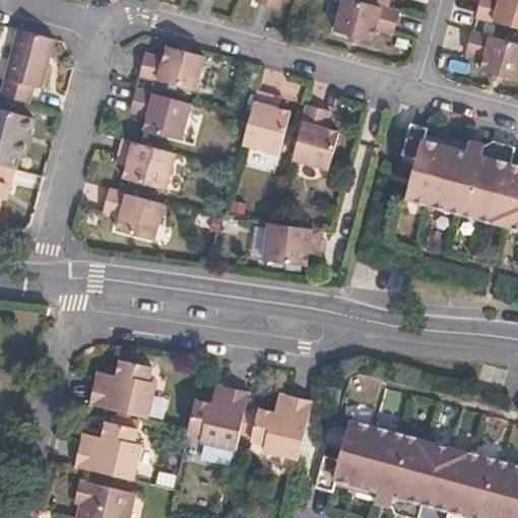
[(390,34),(397,11),(363,2),(355,0),(340,0),(333,31),(367,41),(372,28),(390,34)]
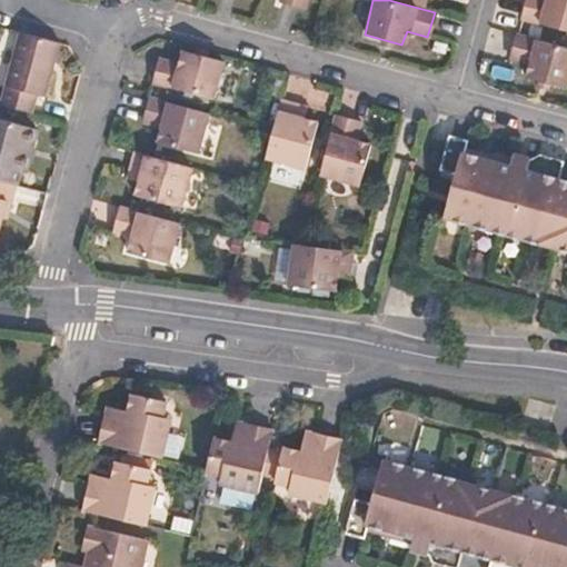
[(398,0),(397,2),(435,12),(438,0),(398,0)]
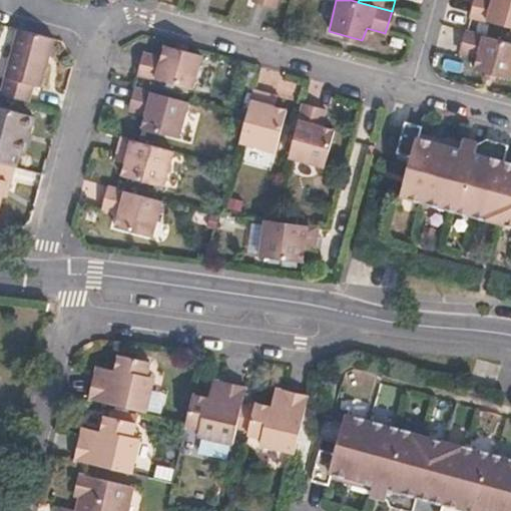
[(467,17),(510,28),(510,0),(488,0),(487,4),(471,1),(467,17)]
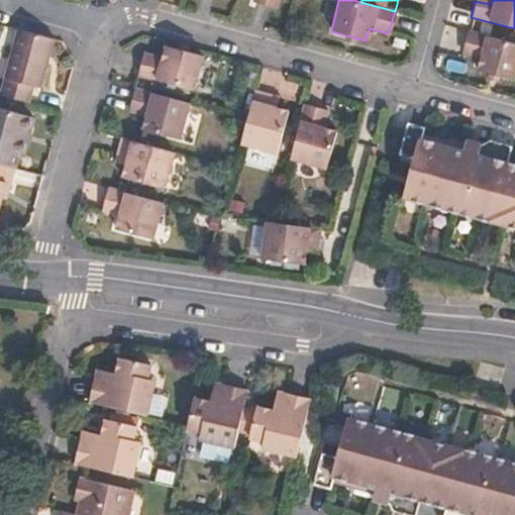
[(56,39),(20,29),(1,96),(29,104),(34,87),(42,89),(56,39)]
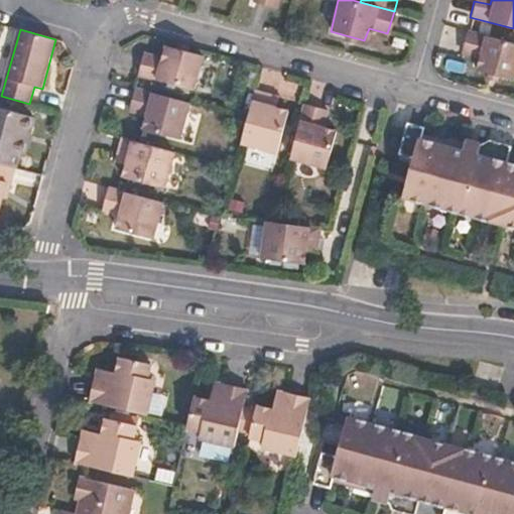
[(510,80),(513,65),(513,41),(467,29),(461,52),(478,57),(475,70),(510,80)]
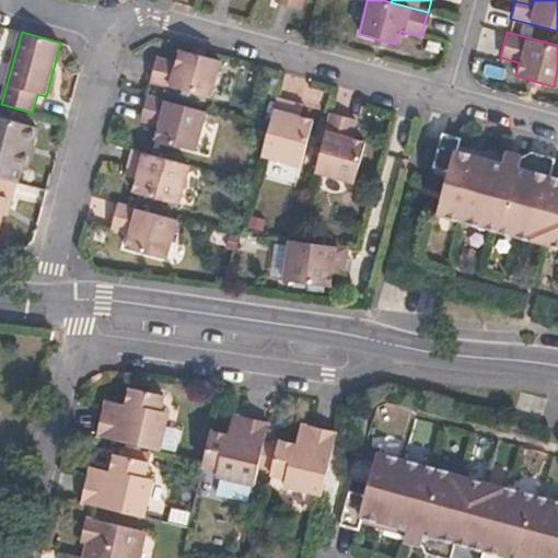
[(221,59),(176,47),(173,60),(155,56),(149,80),(210,97),(221,59)]
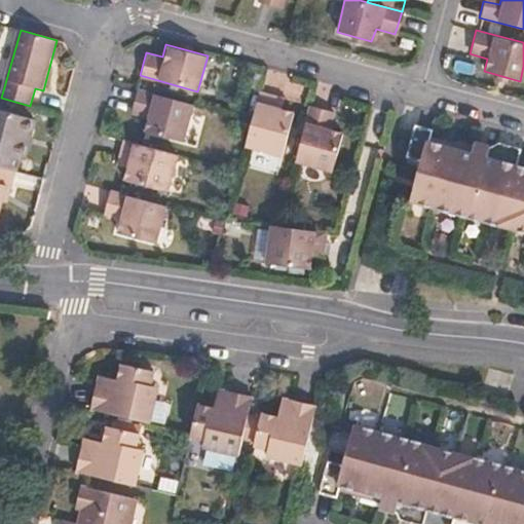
[(193,104),(136,88),(131,106),(150,111),(145,133),(182,144),(193,104)]
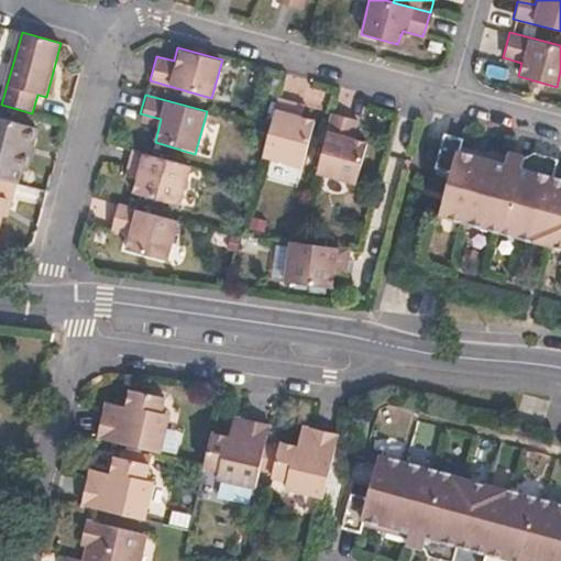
[(293,103),(275,98),(266,128),(260,154),(301,165),(314,122),(290,117),(293,103)]
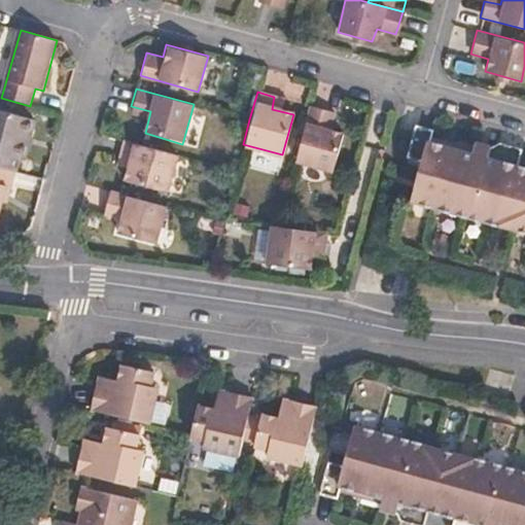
[(324,110),(306,105),(291,162),(328,171),(338,135),(320,130),(324,110)]
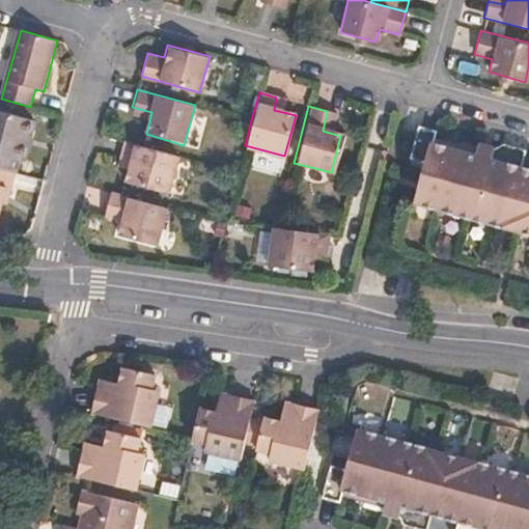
[(0,155),(25,162),(36,122),(0,112),(0,155)]
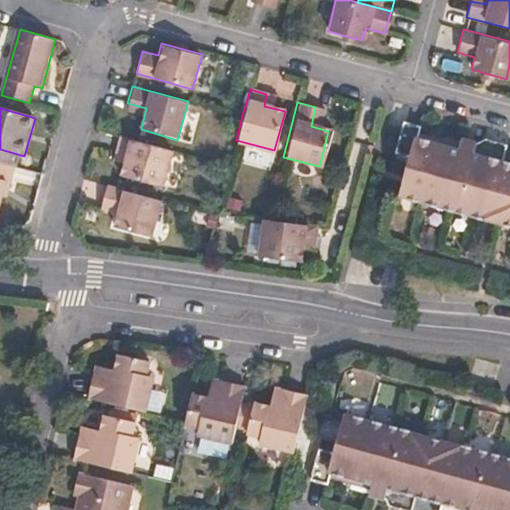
[(457,141),(455,152),(414,142),(417,129),(399,125),(391,157),(407,160),(396,203),(509,231),(509,166),(497,163),(500,145),(480,139),(471,143),(457,141)]
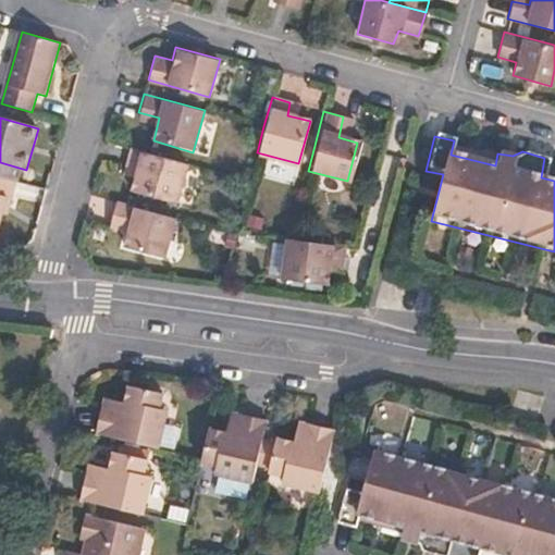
[(187,163),(128,148),(124,167),(134,170),(130,190),(176,204),(187,163)]
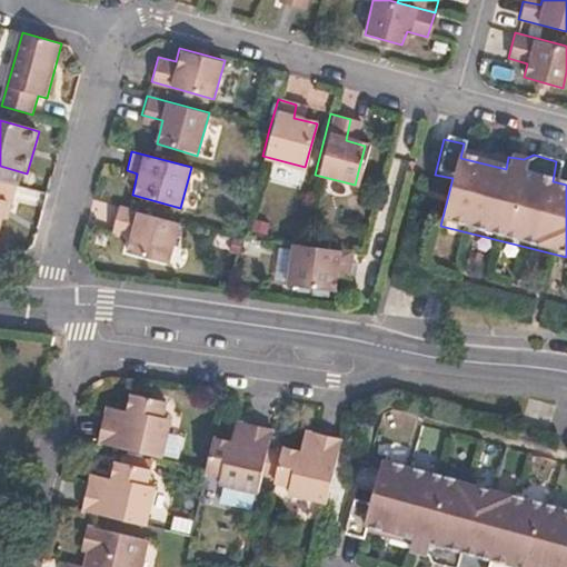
[(9,209),(15,189),(0,185),(0,216),(3,207),(9,209)]
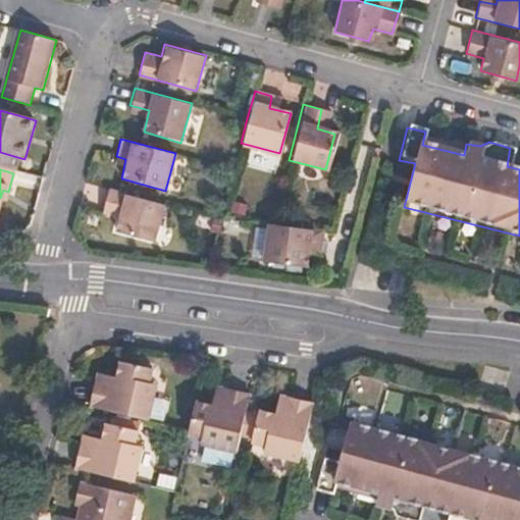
[(153,243),(164,204),(108,190),(104,207),(120,212),(116,232),(153,243)]
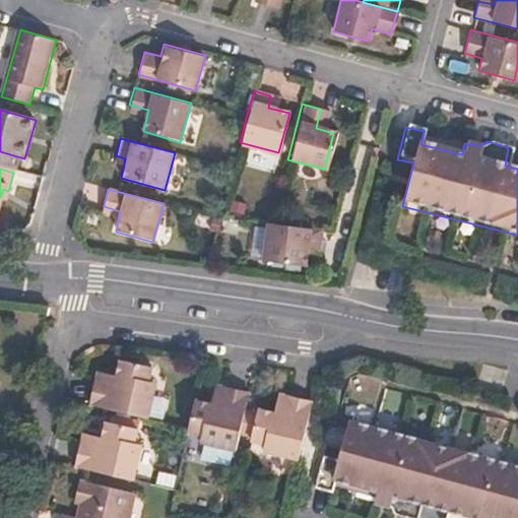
[(222,213),(235,216),(237,206),(224,203),(222,213)]
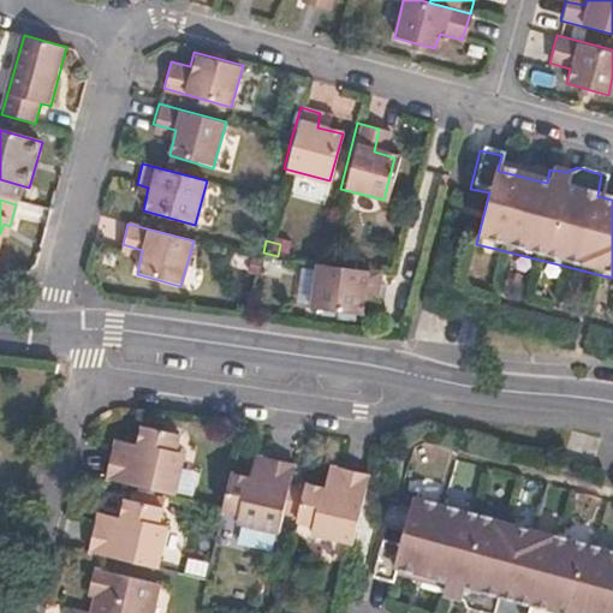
[(375,293),(379,272),(321,263),(309,262),(305,308),(359,315),(362,292),(375,293)]
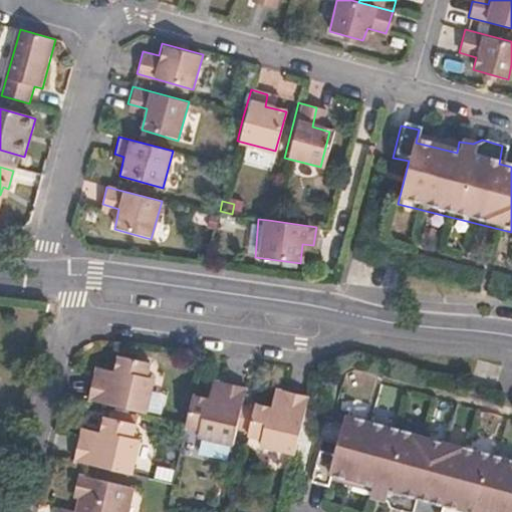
[(92,375),(86,402),(142,415),(151,378),(143,375),(147,360),(117,354),(114,368),(110,368),(107,377),(92,375)]
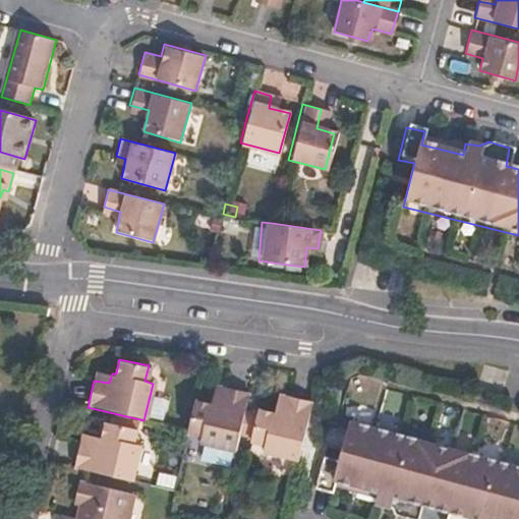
[(213,409),(194,405),(188,430),(188,434),(203,438),(202,445),(234,453),(238,437),(243,417),(248,396),(223,390),(221,404),(214,402),(213,409)]
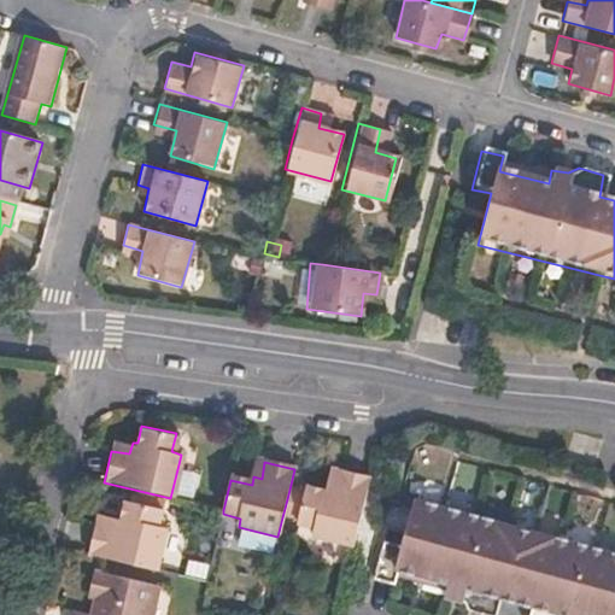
[(351,548),(368,479),(335,472),(332,490),(322,488),(321,493),(306,490),(304,498),(299,521),(297,527),(310,528),(309,537),(351,548)]
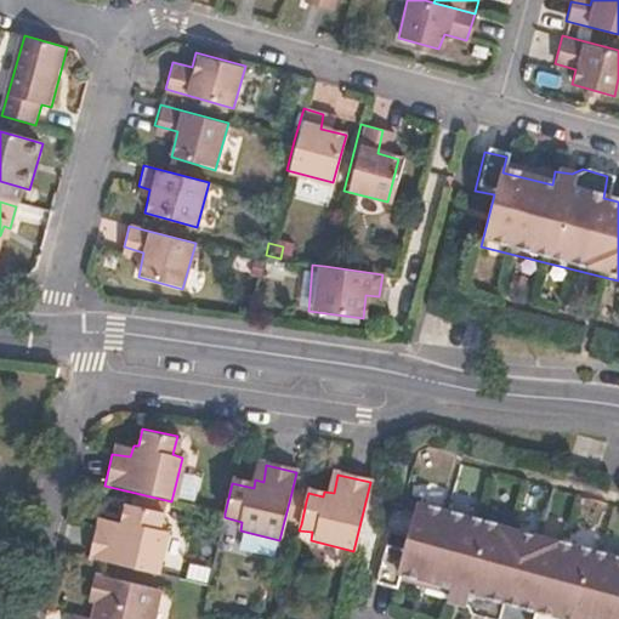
[(291,522),(297,499),(290,498),(284,521),(291,522)]
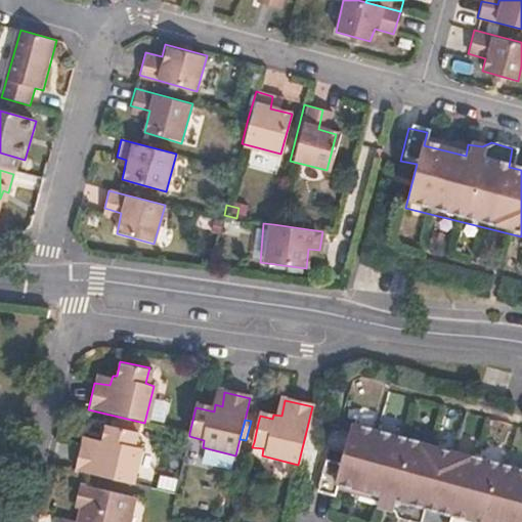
[(258,423),(251,421),(246,440),(254,442),(258,423)]
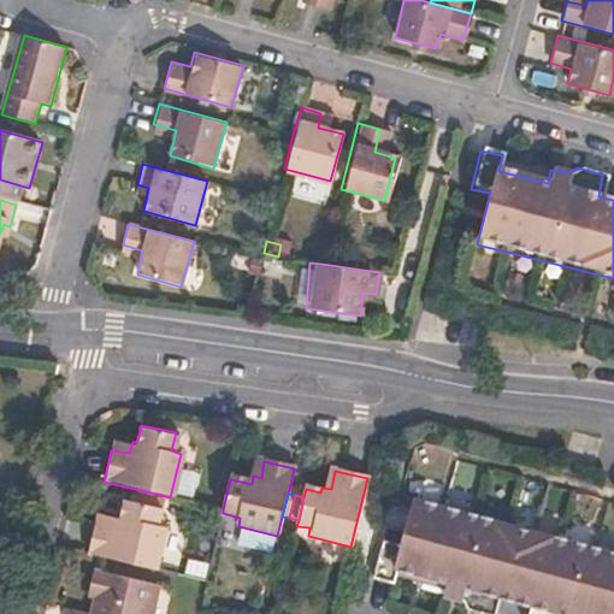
[(94,521),(87,555),(154,571),(164,525),(153,523),(158,505),(122,499),(118,518),(113,517),(111,525),(94,521)]
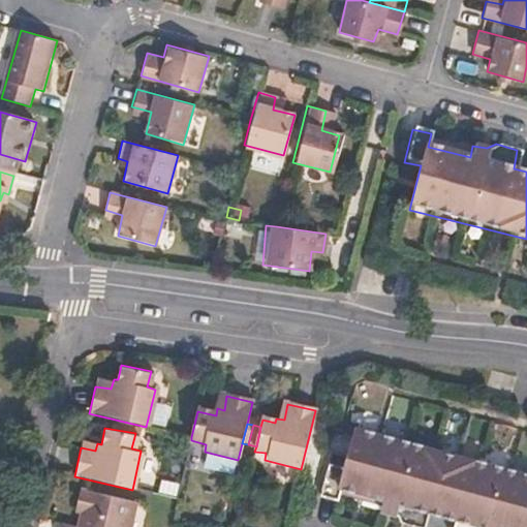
[(526,526),(526,478),(355,429),(344,470),(329,466),(320,497),(339,502),(342,488),(385,501),(381,515),(397,520),(401,526),(425,526),(429,514),(462,523),(460,526),(526,526)]
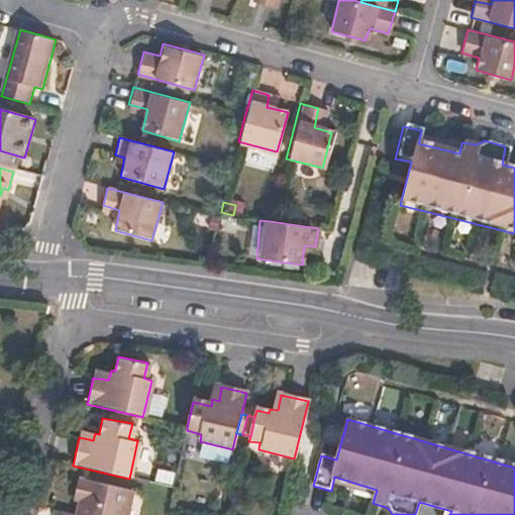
[(122,514),(128,492),(76,481),(71,499),(79,501),(75,514),(122,514)]
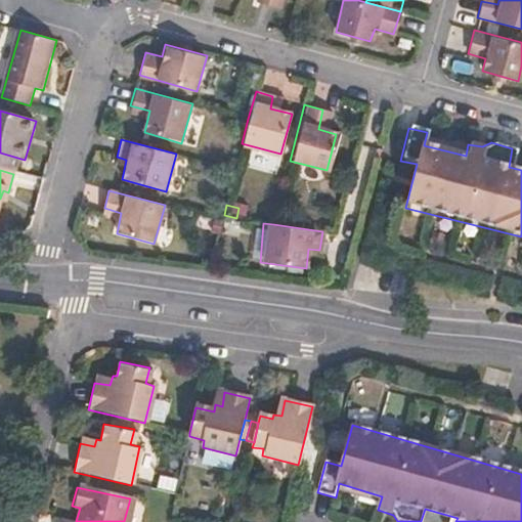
All buildings are outlined.
